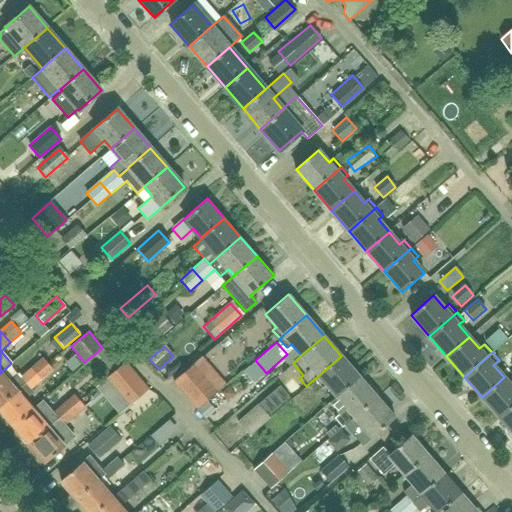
[(336,396),(359,376),(341,356),(315,379),(323,388),(326,385),(336,396)]
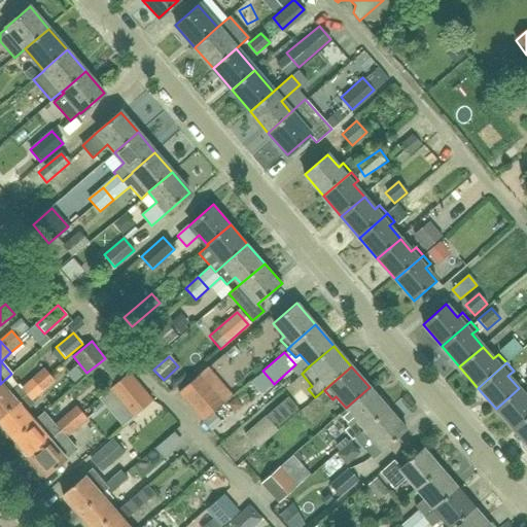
[(44,369),(33,379),(43,390),(55,380),(44,369)]
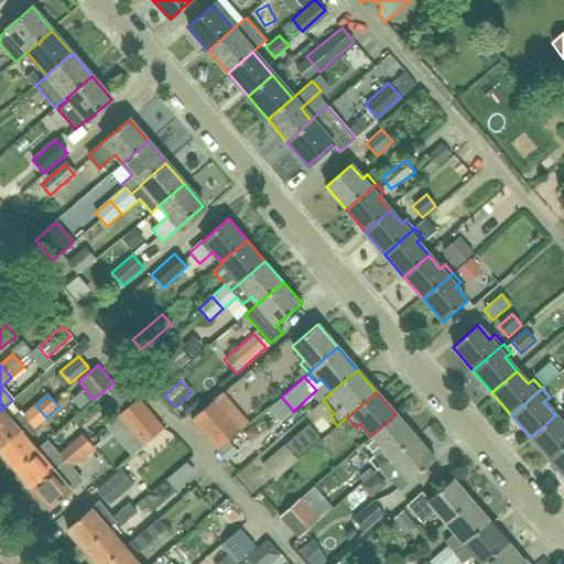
[(162,429),(138,400),(117,416),(141,446),(162,429)]
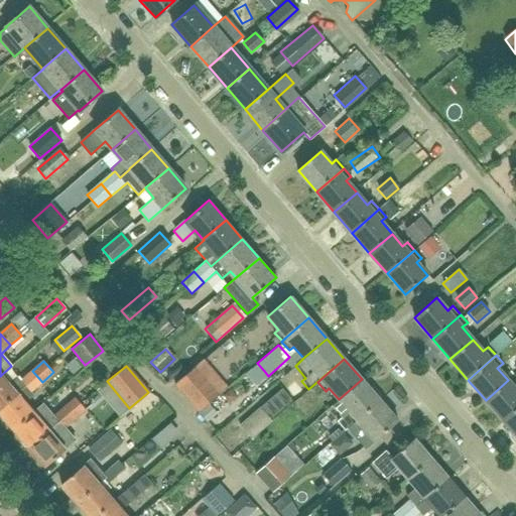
[(174,385),(199,411),(219,393),(195,367),(174,385)]
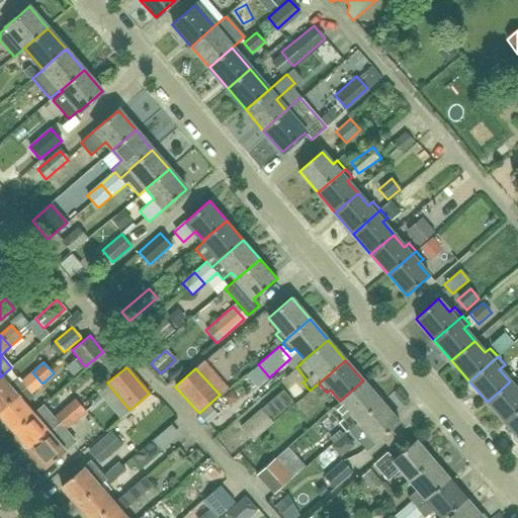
[(31,393),(42,383),(32,372),(21,381),(26,387),(0,409),(0,415),(13,431),(33,413),(25,404),(33,397),(31,393)]
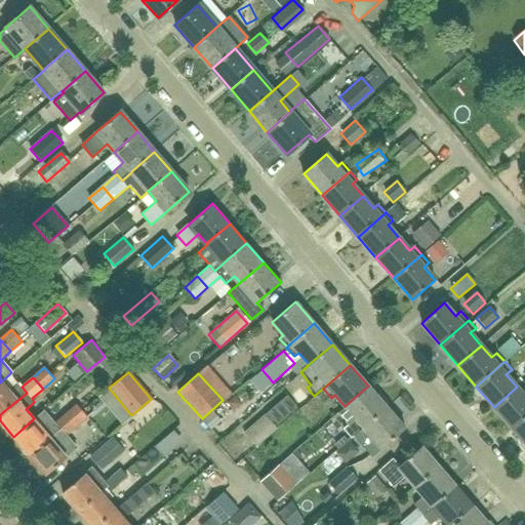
[(22,387),(18,384),(9,391),(1,381),(0,382),(0,414),(27,393),(22,387)]
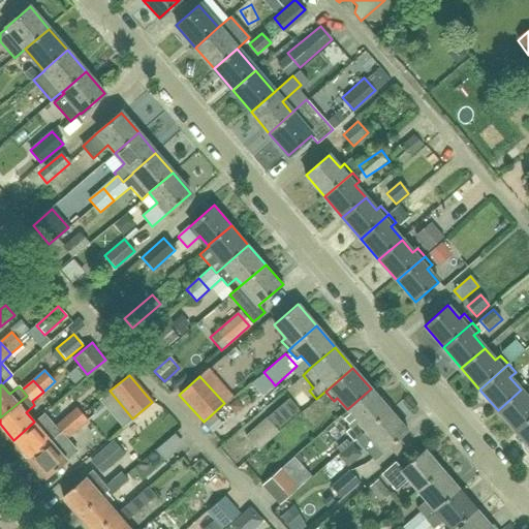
[(356,438),(362,434),(390,410),(387,407),(389,405),(382,398),(379,399),(371,389),(347,409),(341,414),(351,427),(344,433),(351,443),(356,439),(356,438)]
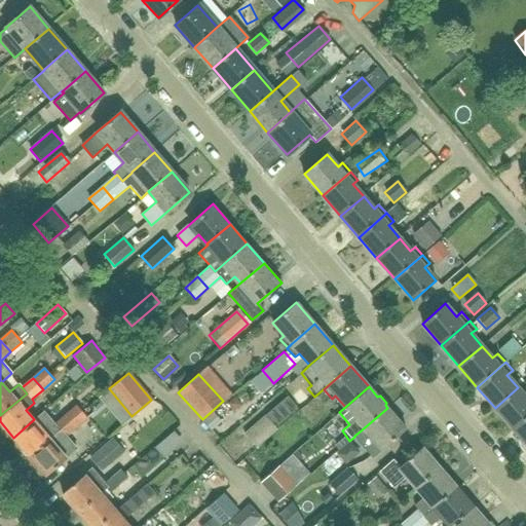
[(495,408),(513,428),(525,417),(525,397),(518,387),(495,408)]
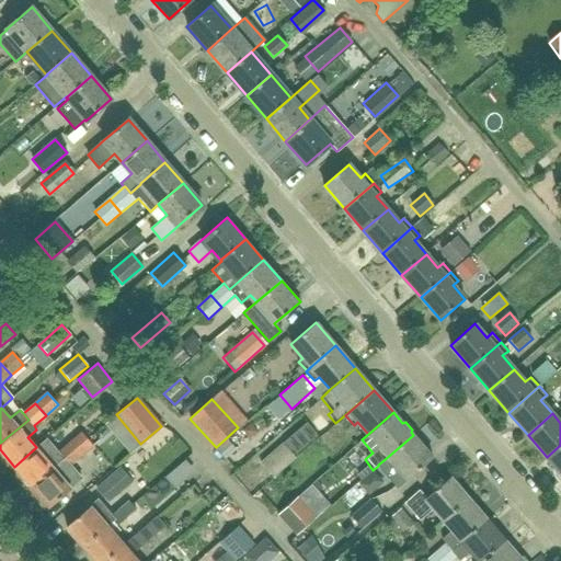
[(293,455),(316,435),(307,424),(283,444),(293,455)]
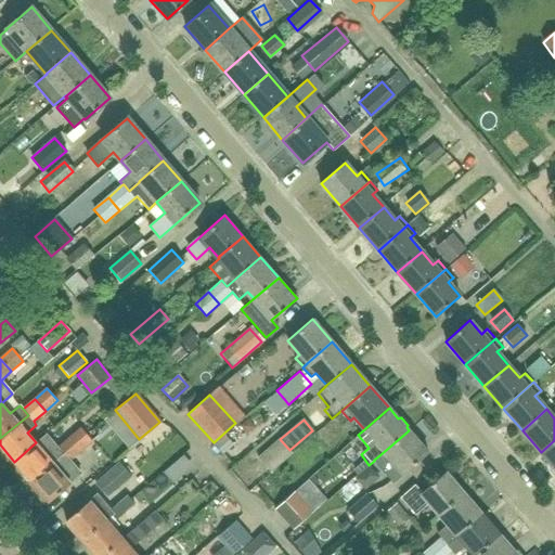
[(69,438),(80,451),(92,441),(81,428),(69,438)]
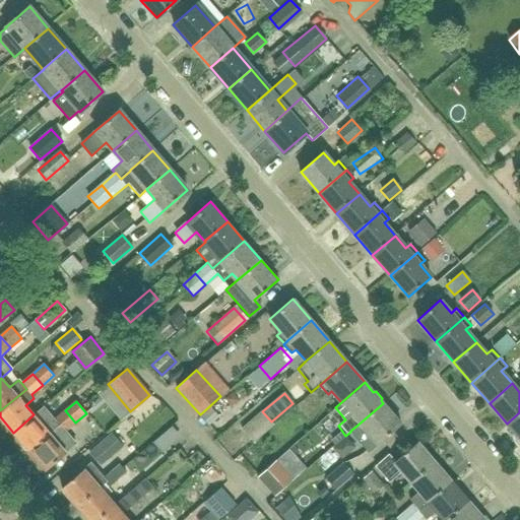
[(401,425),(383,403),(355,427),(363,435),(367,432),(378,444),(401,425)]
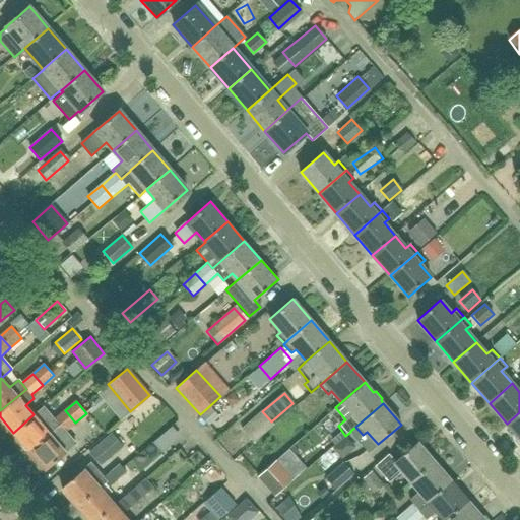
[(34,414),(13,433),(29,451),(50,434),(58,426),(56,423),(56,421),(54,419),(44,406),(34,414)]
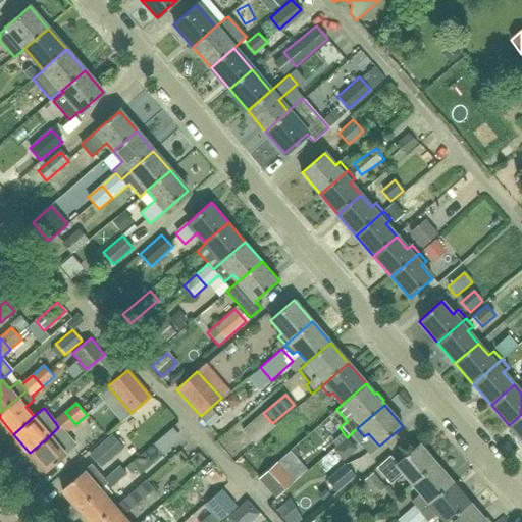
[(56,423),(56,424),(58,427),(30,453),(46,472),(75,446),(65,433),(75,424),(65,412),(54,421),(56,423)]
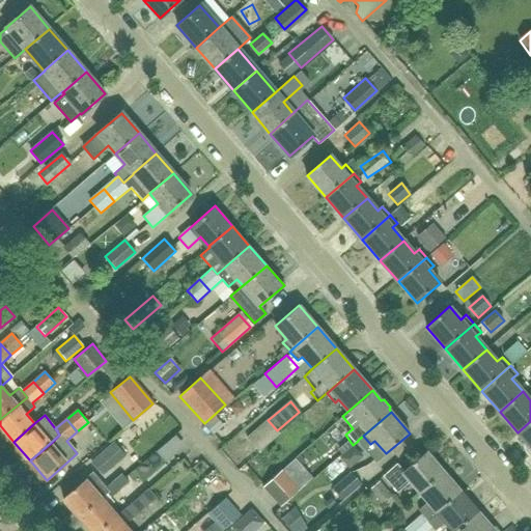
[(246,438),(258,452),(278,435),(267,420),(246,438)]
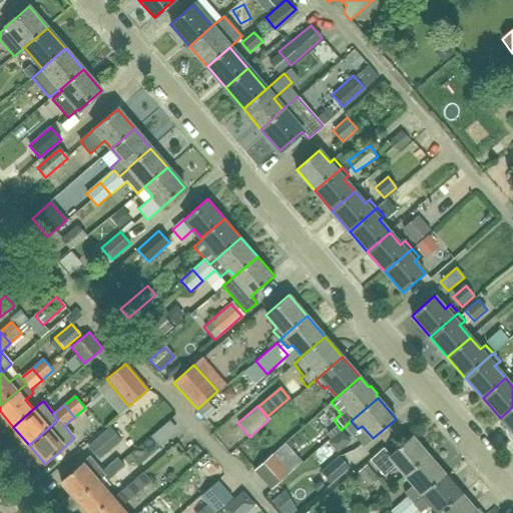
[(512,407),(500,418),(512,433),(512,407)]
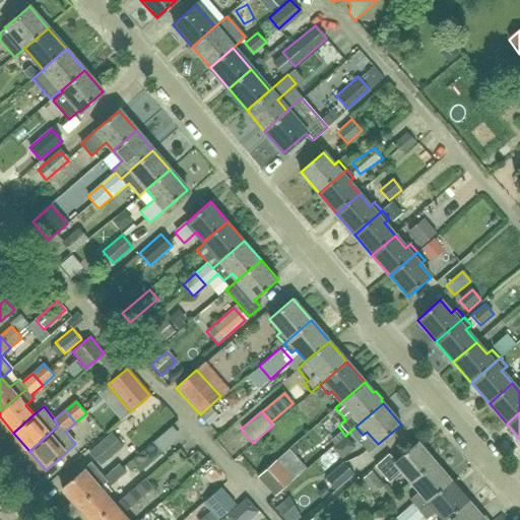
[(112,433),(89,452),(101,464),(123,445),(112,433)]
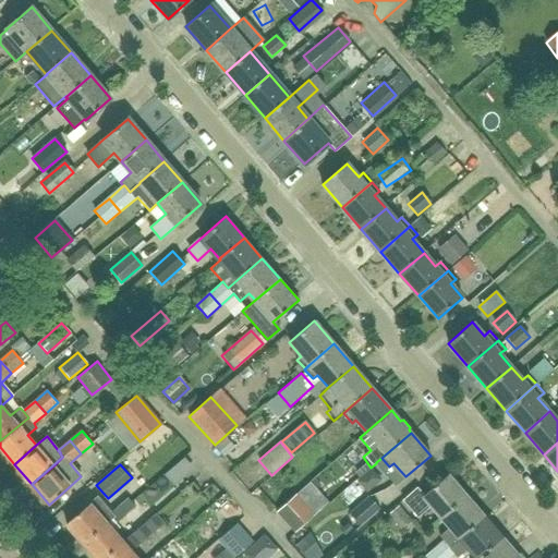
[(431,506),(440,518),(466,496),(448,474),(424,495),(416,486),(402,499),(417,518),(431,506)]
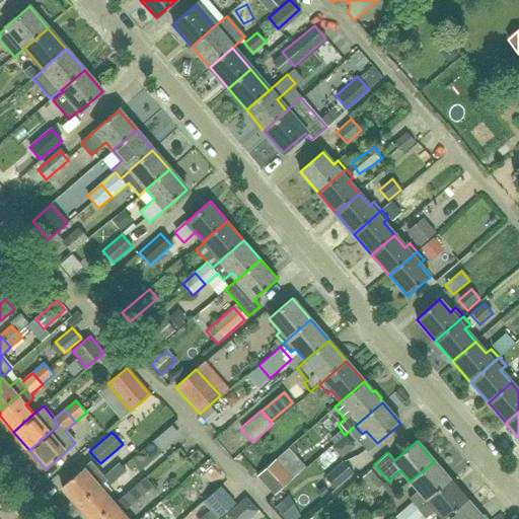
[(348,459),(355,469),(371,457),(364,448),(348,459)]
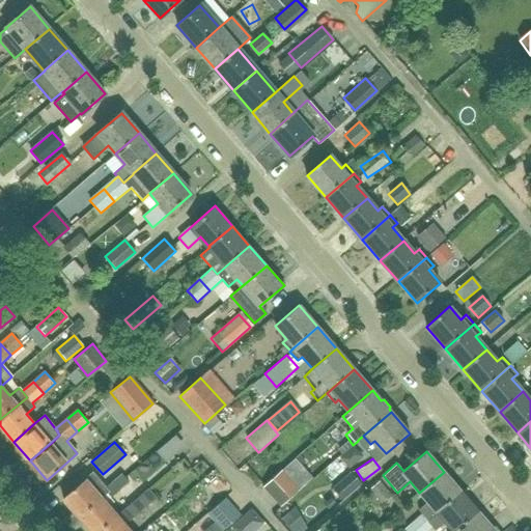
[(280,507),(304,485),(287,466),(262,487),(280,507)]
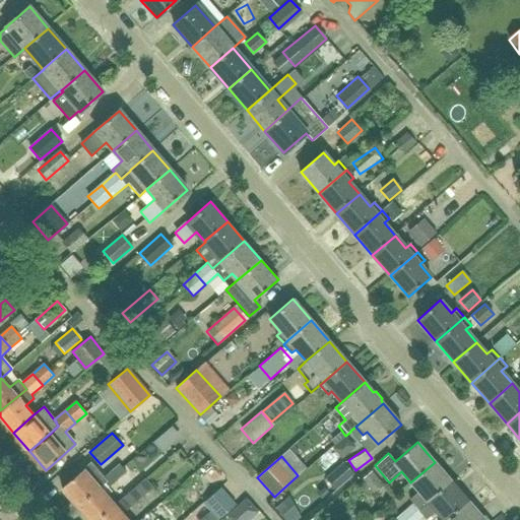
[(111,469),(118,478),(126,471),(119,462),(111,469)]
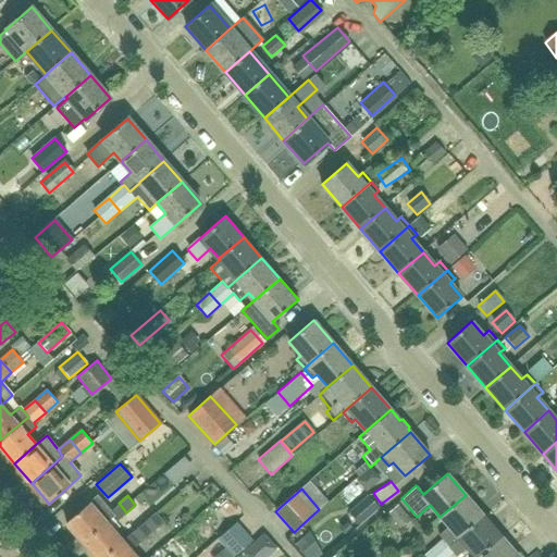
[(369,495),(349,511),(359,523),(379,507),(369,495)]
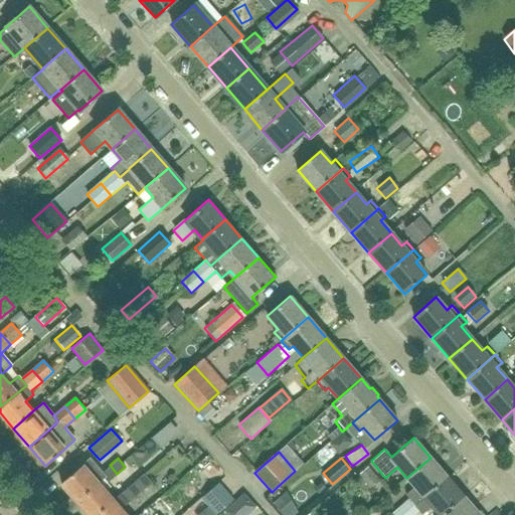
[(447,477),(431,458),(406,478),(414,487),(405,495),(409,499),(414,504),(447,477)]
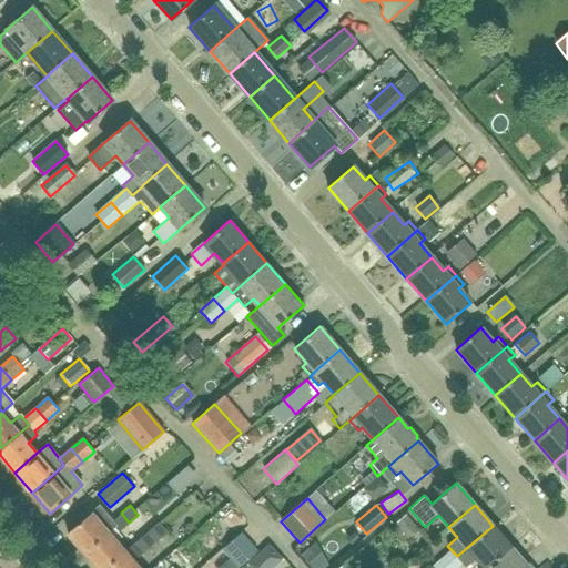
[(84,554),(109,533),(109,534),(114,529),(117,526),(112,520),(99,506),(67,534),(84,554)]
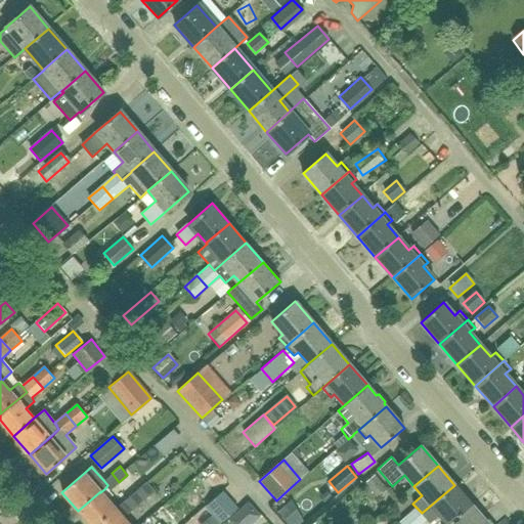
[(216,496),(227,486),(212,468),(200,478),(216,496)]
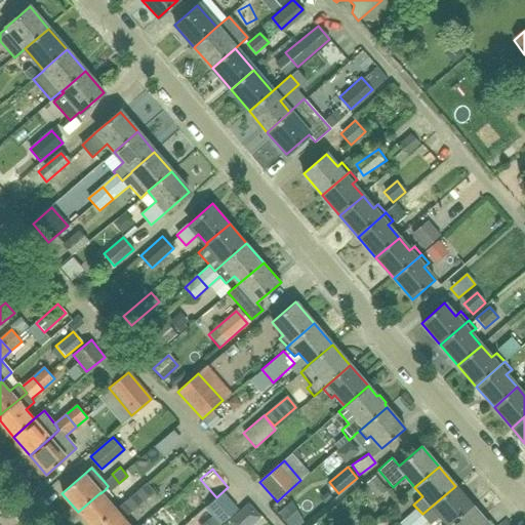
[(111,489),(119,483),(112,474),(104,481),(108,486),(111,489)]
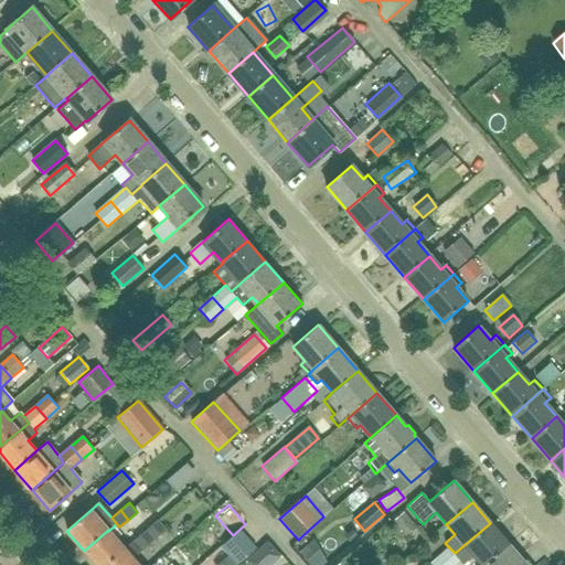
[(157,521),(124,548),(105,564),(138,564),(132,558),(164,530),(157,521)]
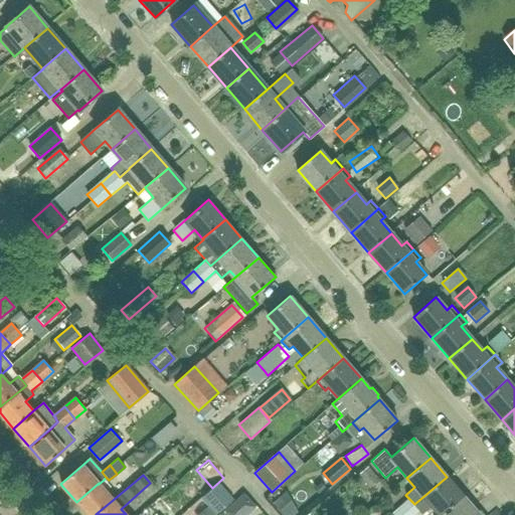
[(440,514),(463,495),(447,477),(414,504),(409,499),(401,506),(408,514),(412,514),(418,510),(421,514),(432,506),(439,514),(440,514)]
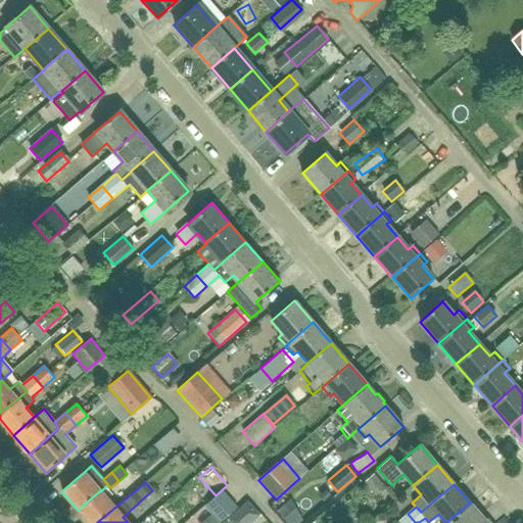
[(78,510),(88,522),(97,522),(114,508),(106,498),(111,494),(105,487),(100,491),(100,490),(78,510)]
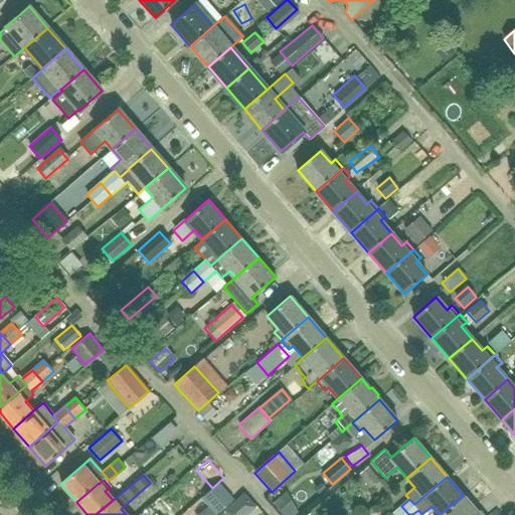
[(220,486),(203,502),(215,514),(232,500),(220,486)]
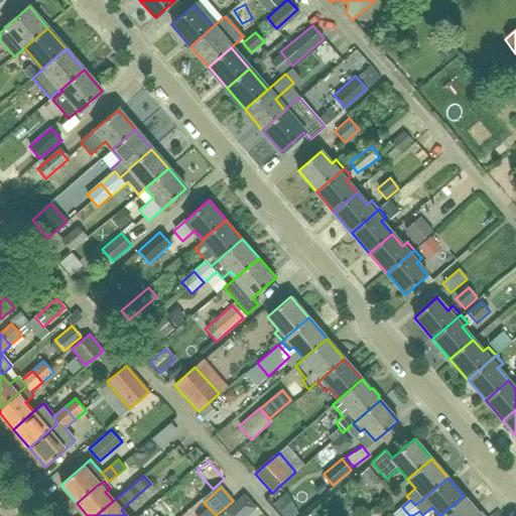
[(238,515),(248,515),(259,506),(247,493),(231,508),(238,515)]
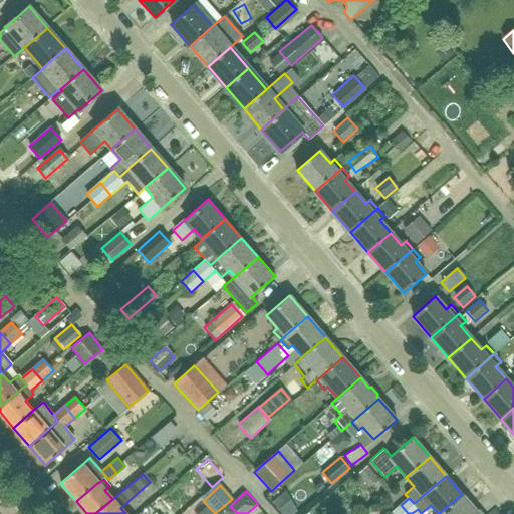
[(478,513),(479,513),(462,494),(439,513),(478,513)]
